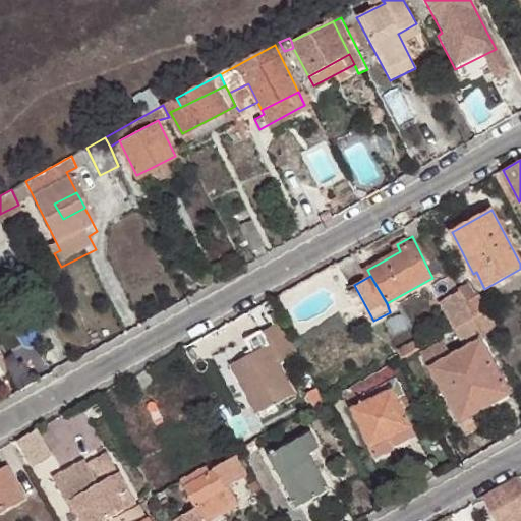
[(458,287),(461,291),(467,303),(481,296),(474,280),(458,287)]
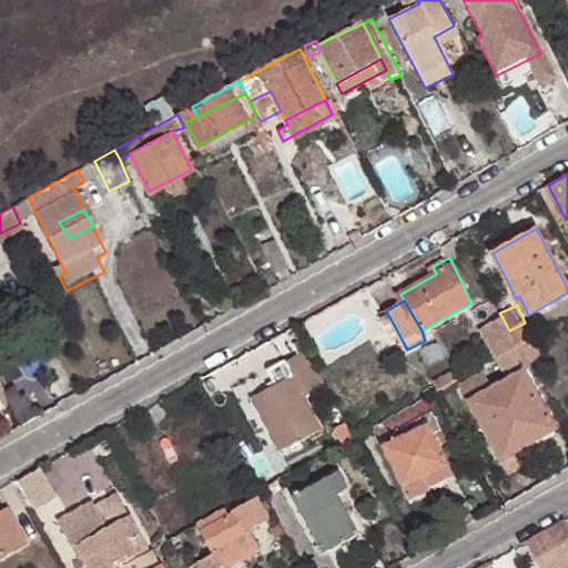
[(483,328),(497,358),(506,353),(518,346),(509,331),(503,317),(483,328)]
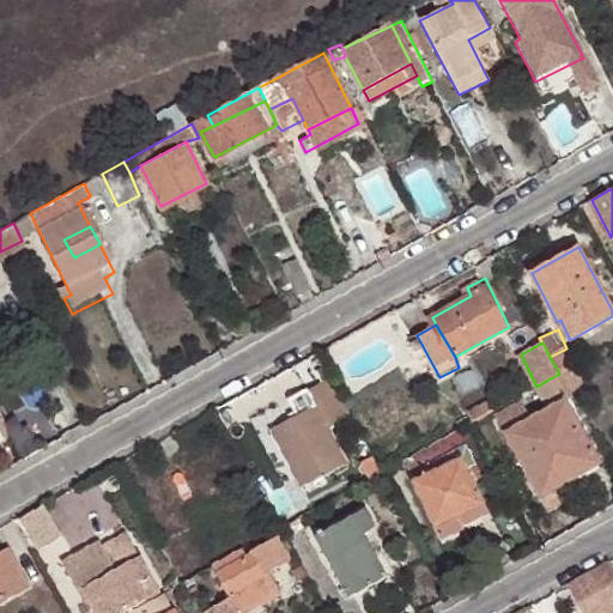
[(559,374),(575,365),(566,349),(550,357),(559,374)]
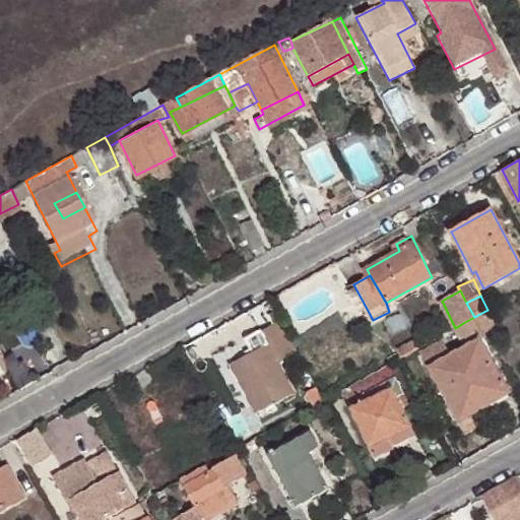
[(496,323),(488,310),(474,317),(463,323),(471,336),(496,323)]
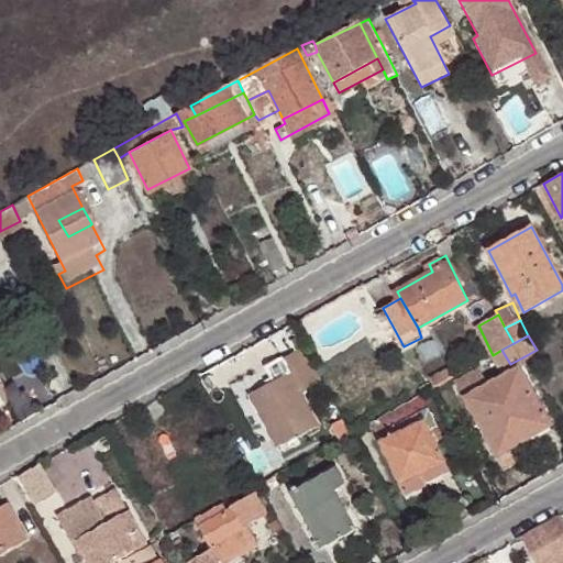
[(322,383),(304,348),(287,356),(294,371),(251,393),(279,448),(324,424),(306,389),(322,383)]
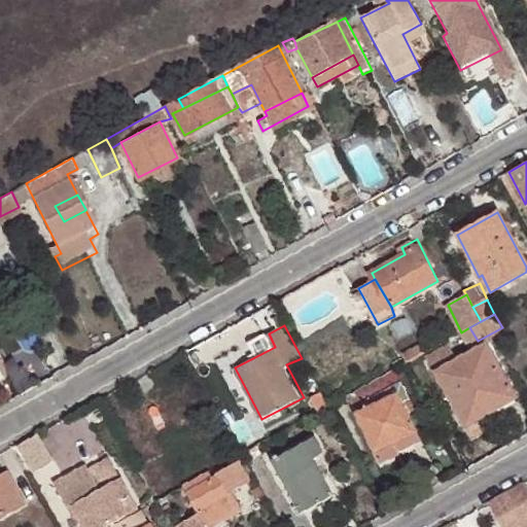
[(465,427),(518,398),(486,343),(456,359),(446,344),(426,356),(465,427)]
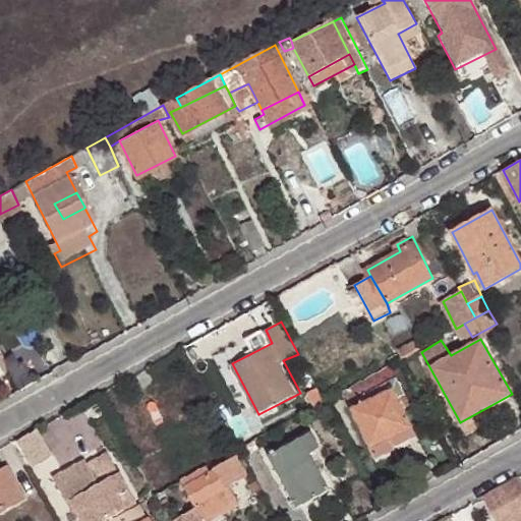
[(392,375),(387,367),(375,373),(379,378),(380,382),(392,375)]
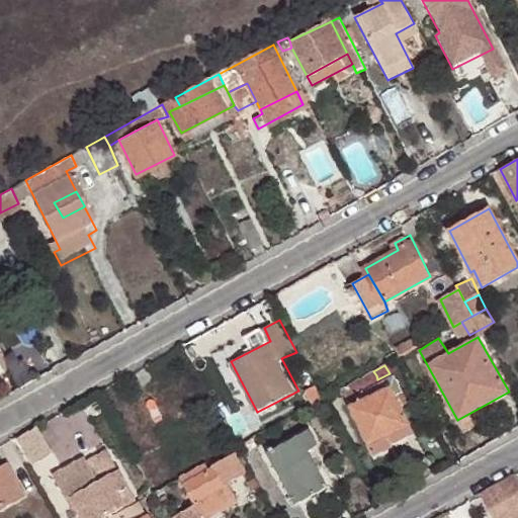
[(404,400),(390,373),(377,379),(376,375),(360,383),(363,389),(354,394),(357,400),(345,406),(367,445),(408,423),(397,403),(404,400)]
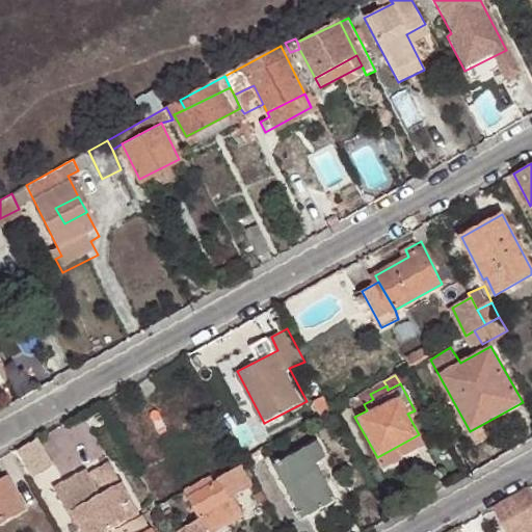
[(370,394),(367,390),(346,402),(354,417),(367,410),(364,404),(373,399),(370,394)]
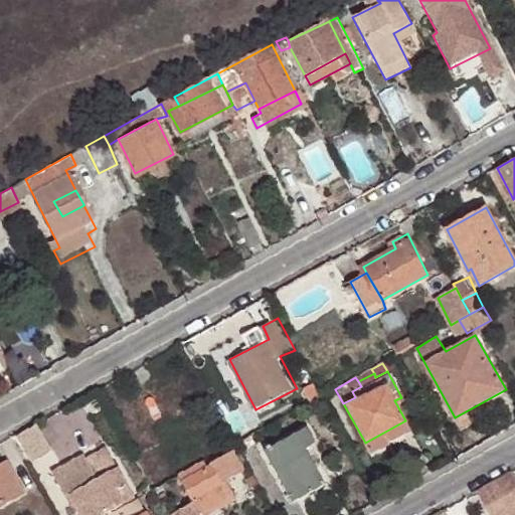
[(509,395),(506,389),(455,417),(462,430),(482,420),(478,412),(509,395)]
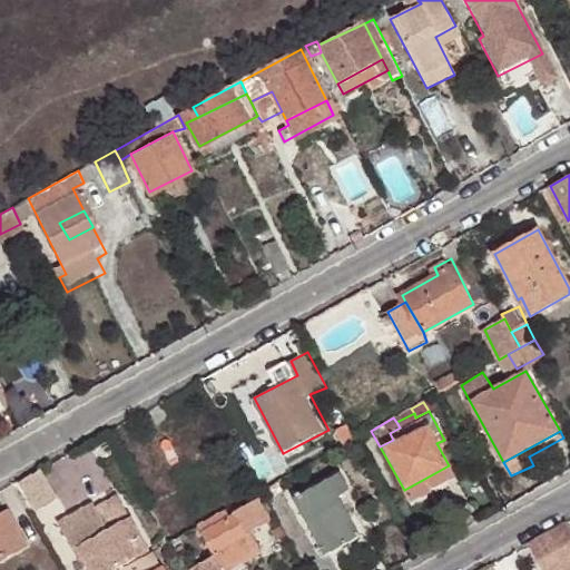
[(40,470),(21,481),(37,510),(56,499),(40,470)]
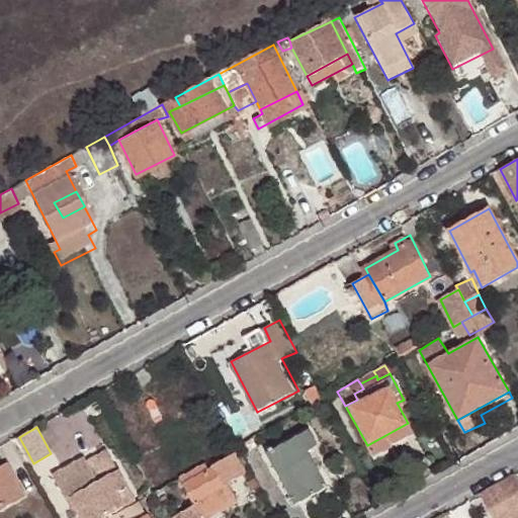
[(294,503),(326,486),(307,450),(318,445),(309,430),(266,453),(294,503)]
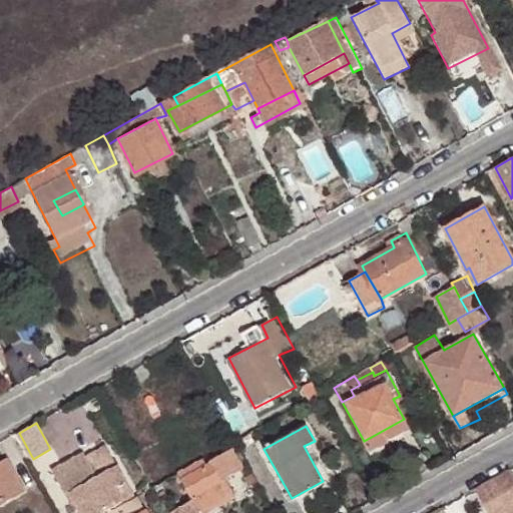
[(105,441),(86,451),(96,471),(115,460),(105,441)]
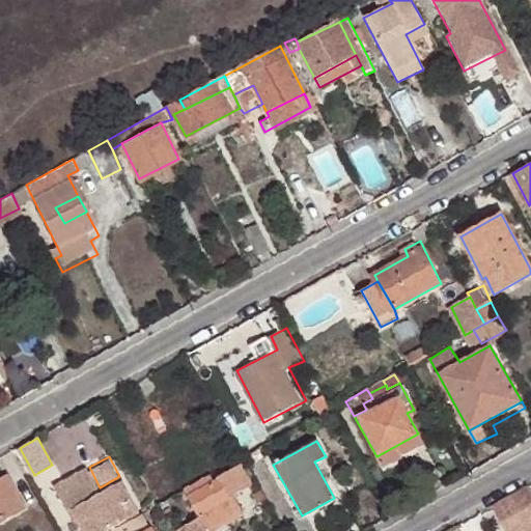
[(100,487),(89,467),(87,464),(52,483),(65,506),(70,504),(84,530),(93,530),(137,508),(119,476),(100,487)]
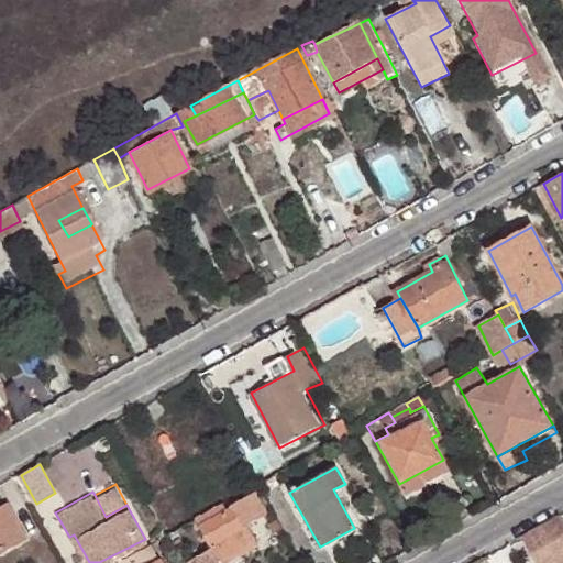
[(231,509),(229,510),(198,528),(209,549),(217,562),(227,562),(258,547),(247,527),(266,515),(255,493),(230,506),(231,509)]
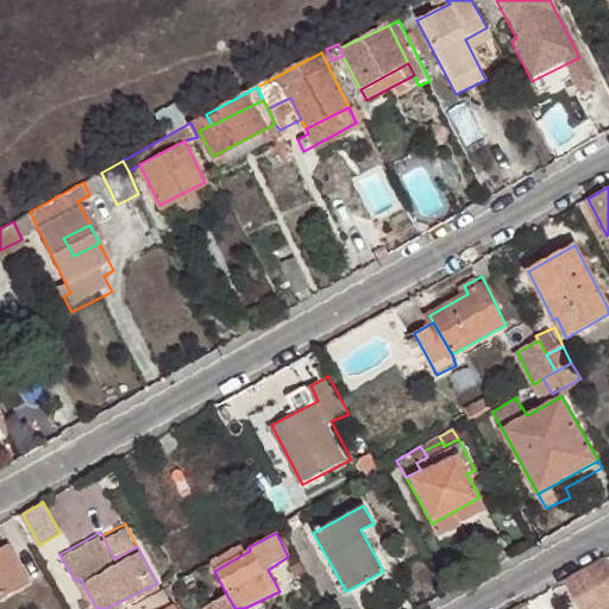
[(238,550),(238,547),(211,563),(214,571),(248,552),(244,546),(238,550)]
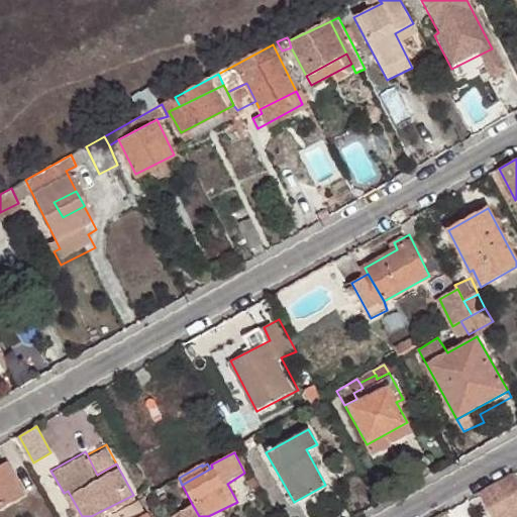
[(5,466),(0,468),(0,506),(22,495),(5,466)]
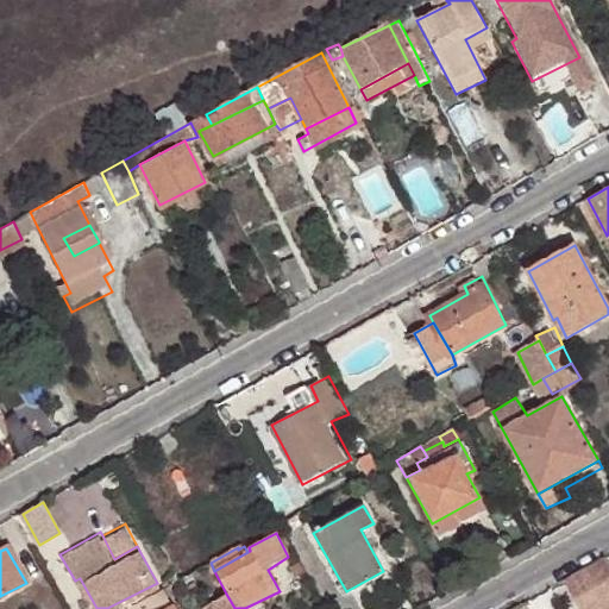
[(608,566),(606,560),(565,583),(579,608),(602,608),(608,606),(608,566)]
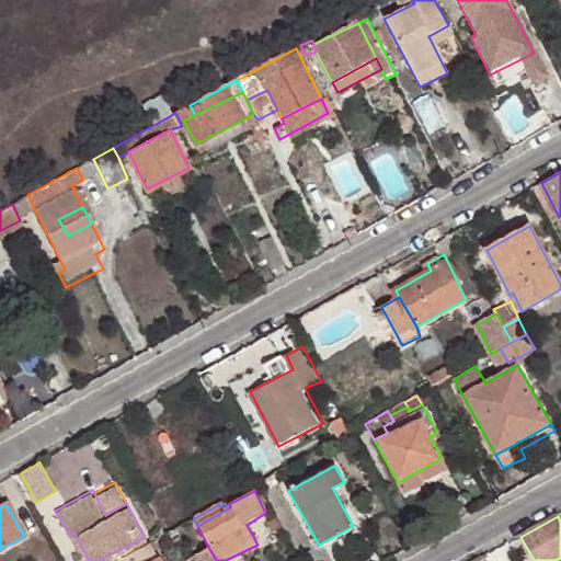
[(160,560),(151,544),(121,560),(160,560)]
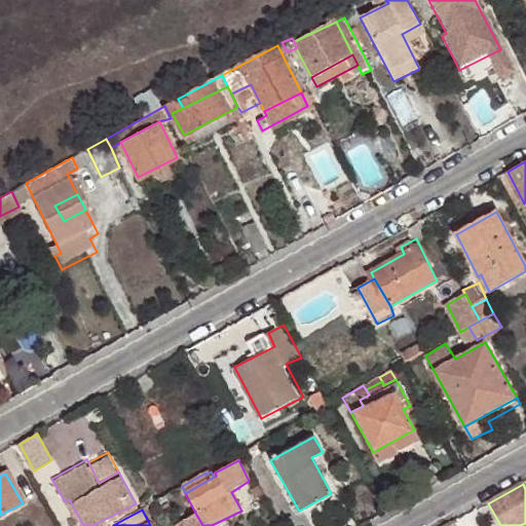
[(202,525),(195,513),(174,524),(174,525),(202,525)]
